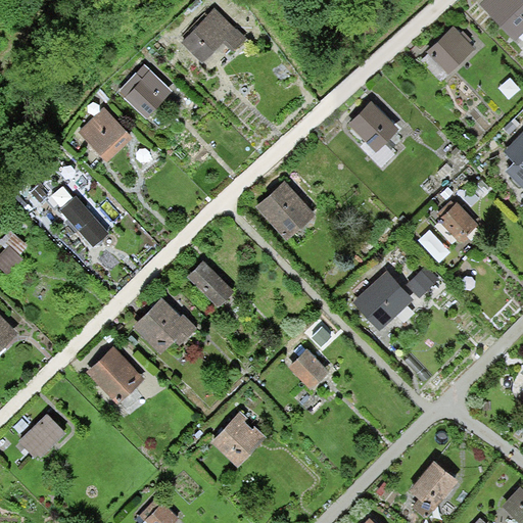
[(522,11),(522,0),(483,0),(479,4),(515,41),(522,33),(522,15),(521,14),(522,11)]
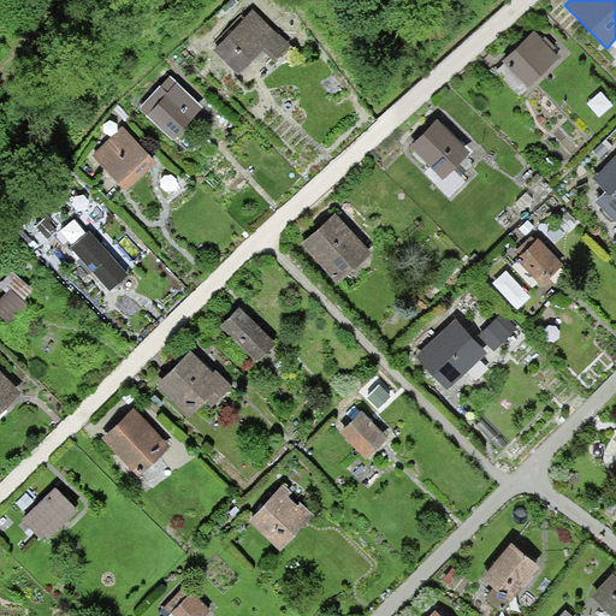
[(289,42),(252,5),(209,48),(237,75),(262,49),(272,59),(289,42)]
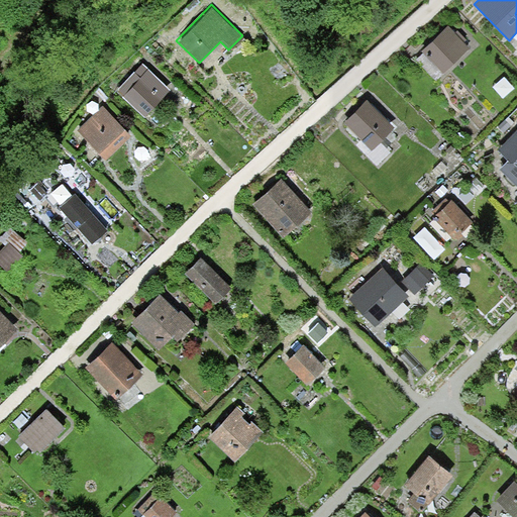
[(448,26),(421,52),(442,75),(470,50),(448,26)]
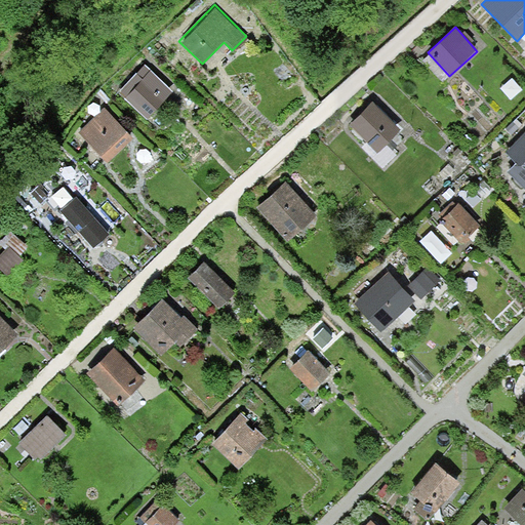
[(170,88),(142,62),(116,88),(145,115),(170,88)]
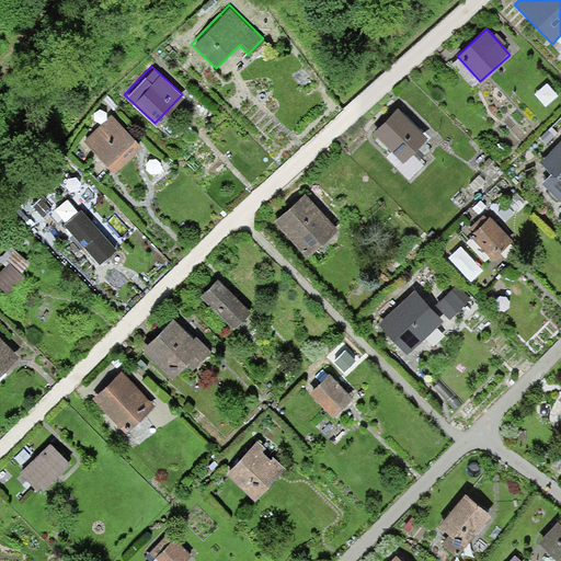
[(400,109),(374,134),(402,163),(428,138),(400,109)]
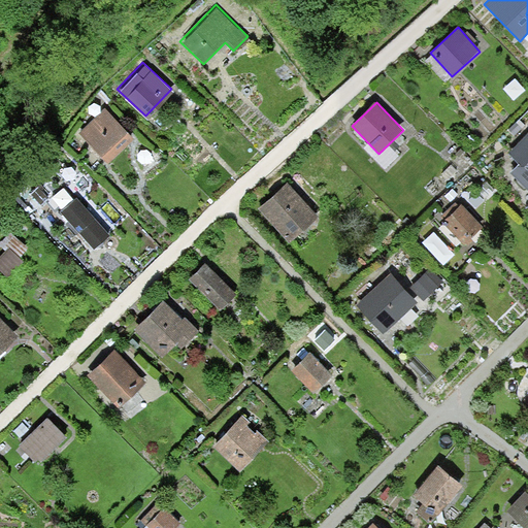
[(105,106),(78,131),(105,162),(133,138),(105,106)]
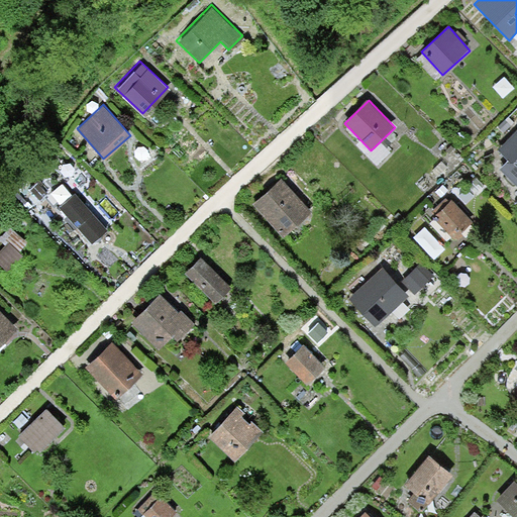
[(516,127),(497,148),(516,169),(516,127)]
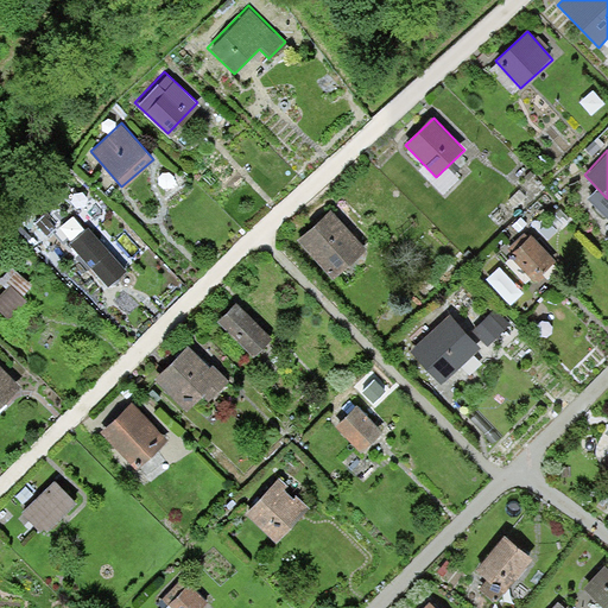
[(334,209),(298,239),(333,280),(368,252),(334,209)]
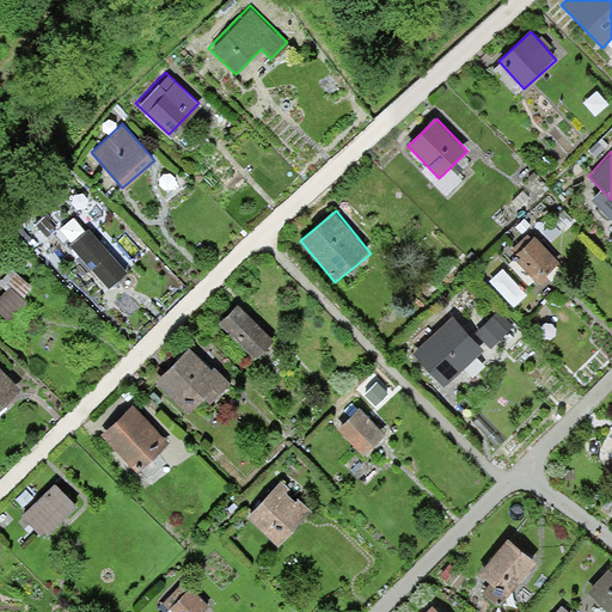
[(87,226),(68,242),(105,287),(124,273),(87,226)]
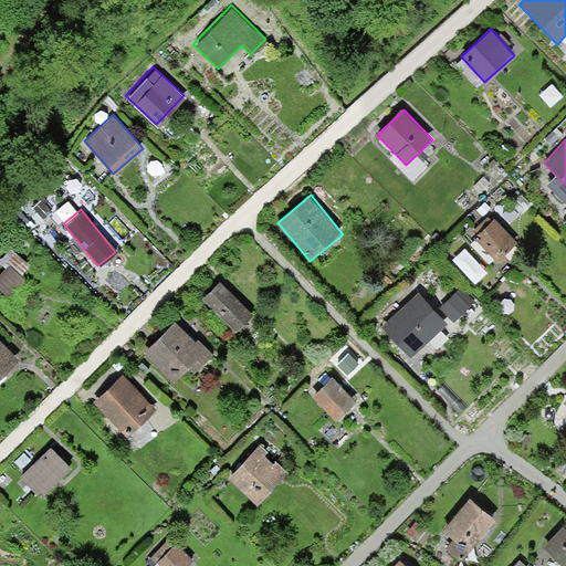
[(495,221),(477,240),(500,263),(519,244),(495,221)]
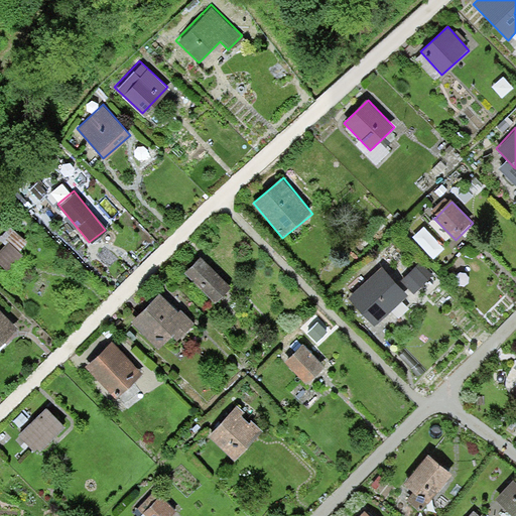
[(0,237),(5,243),(0,248),(0,262),(6,269),(31,246),(11,224),(0,234),(0,237)]
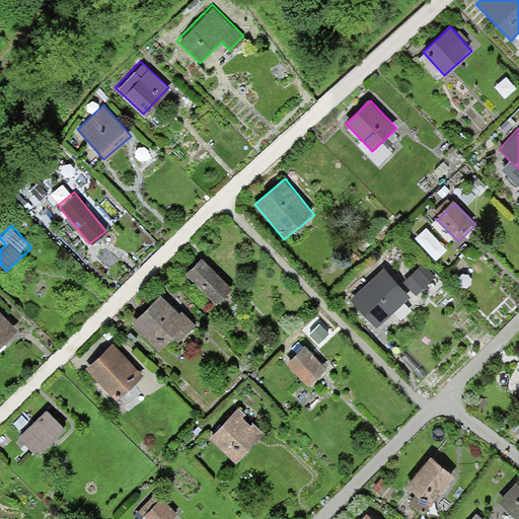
[(201,257),(186,272),(215,303),(230,289),(201,257)]
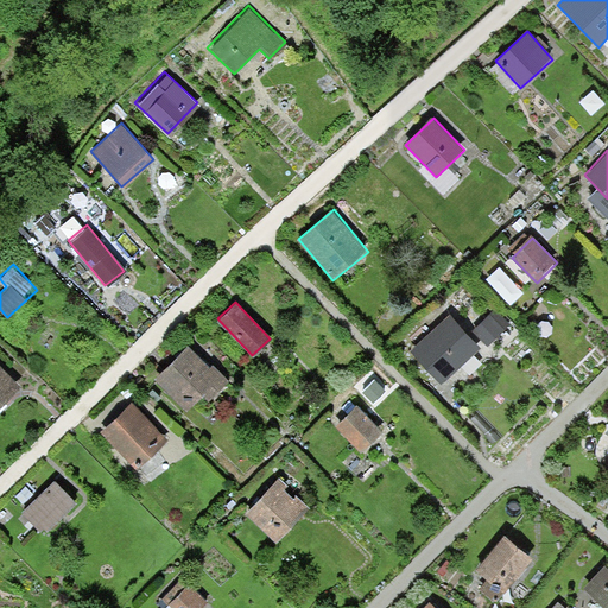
[(444,311),(405,348),(438,384),(477,348),(444,311)]
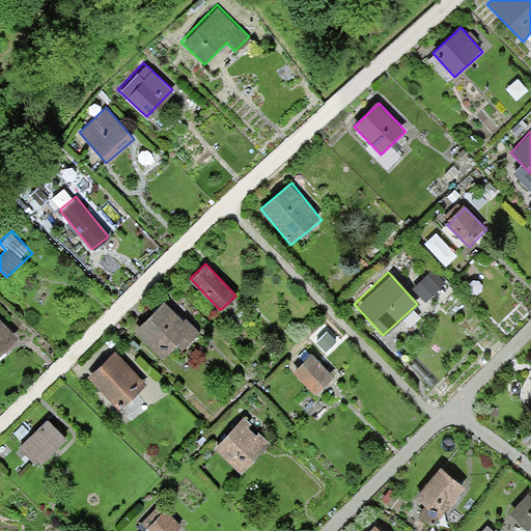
[(164,302),(133,330),(160,361),(175,346),(178,351),(199,332),(185,316),(180,320),(164,302)]
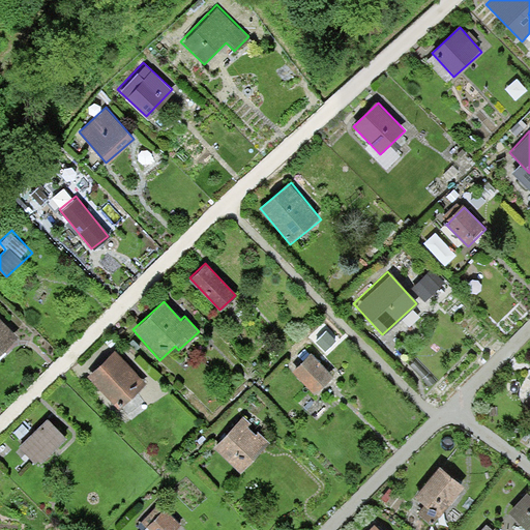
[(0,318),(0,351),(17,337),(0,318)]
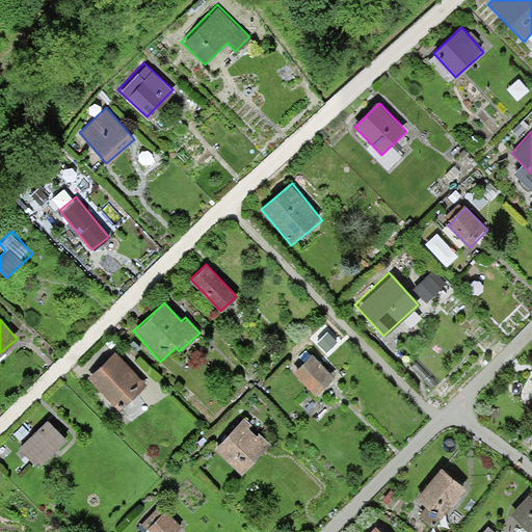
[(114,353),(86,377),(115,410),(142,387),(114,353)]
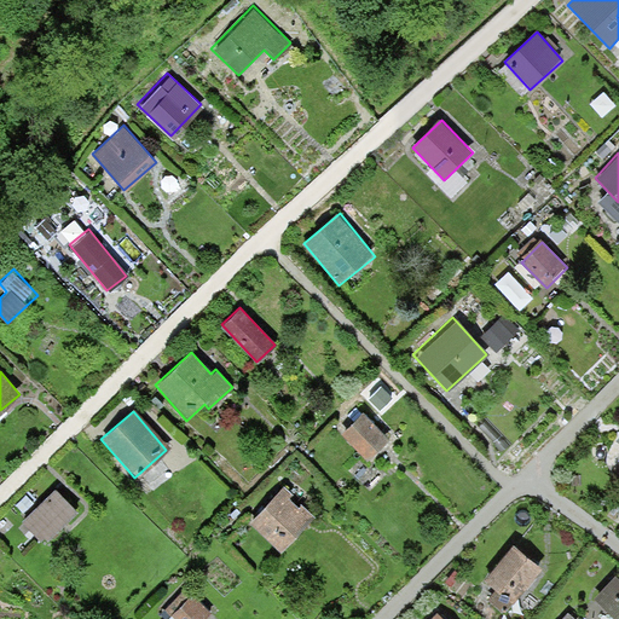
[(360,411),(336,433),(366,466),(391,445),(360,411)]
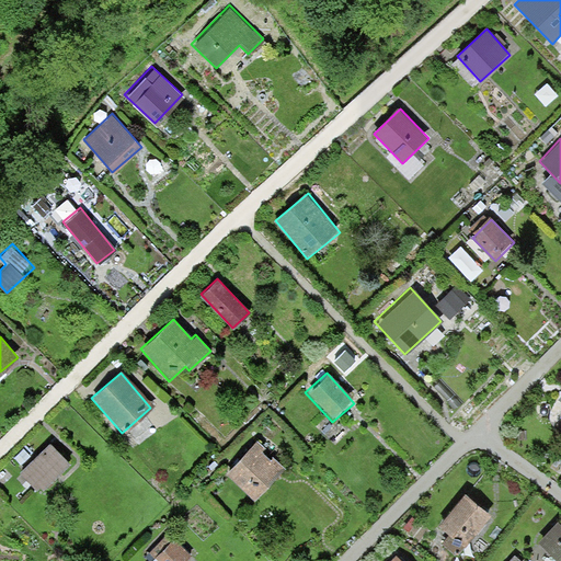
[(560,396),(551,410),(560,416),(560,396)]
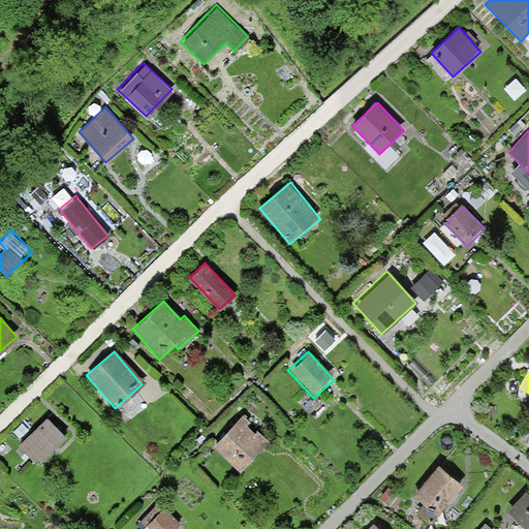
[(245,411),(210,445),(237,472),(272,438),(245,411)]
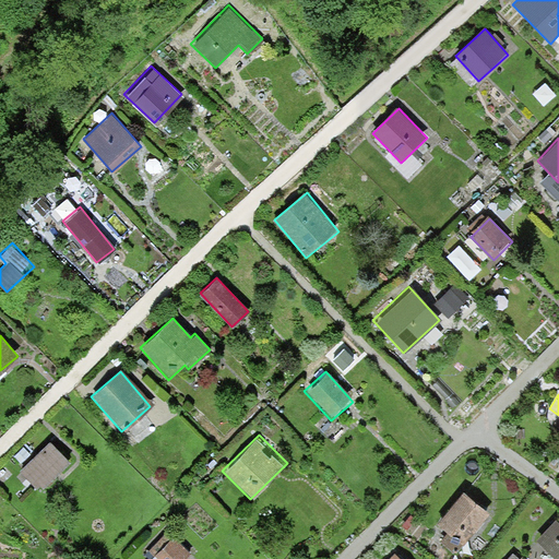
[(48,441),(16,468),(35,489),(67,461),(48,441)]
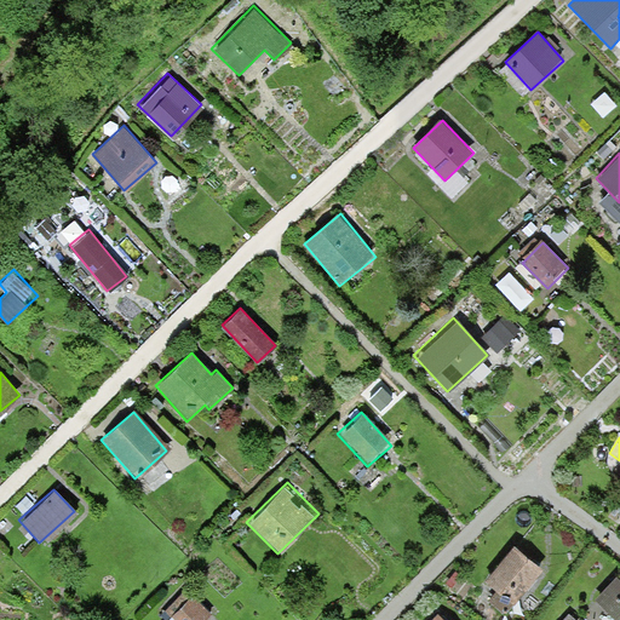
[(509,546),(478,585),(510,608),(539,569),(509,546)]
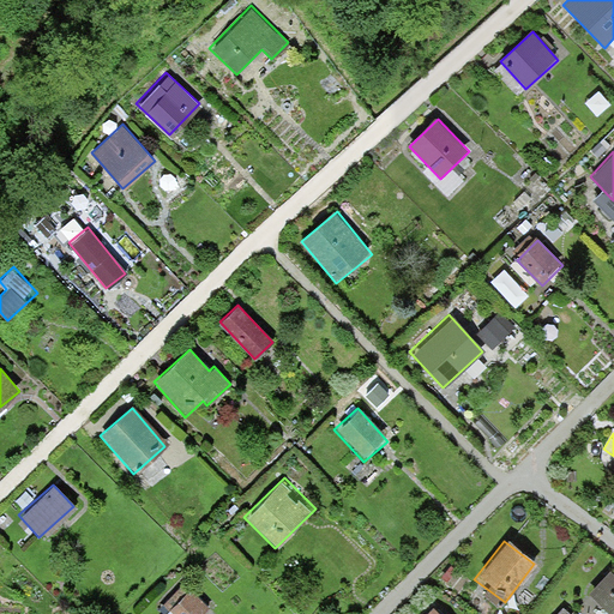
[(613,613),(613,576),(609,572),(588,595),(608,613),(613,613)]
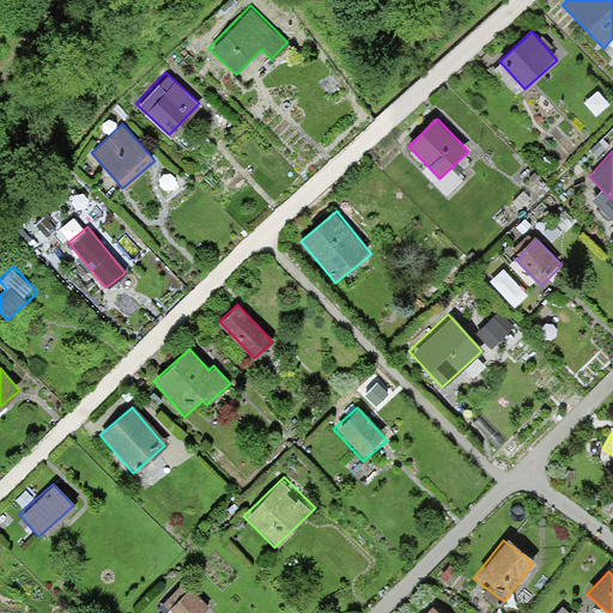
[(189,587),(163,612),(201,612),(208,607),(189,587)]
